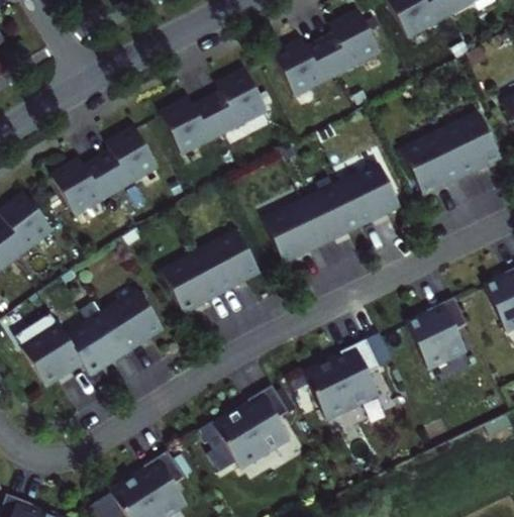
[(451,14),(443,0),(389,0),(409,38),(451,14)]
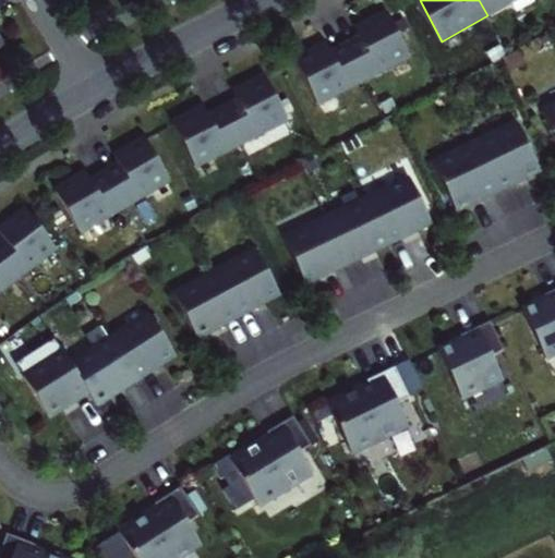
[(479,0),(487,15),(516,0),(479,0)]
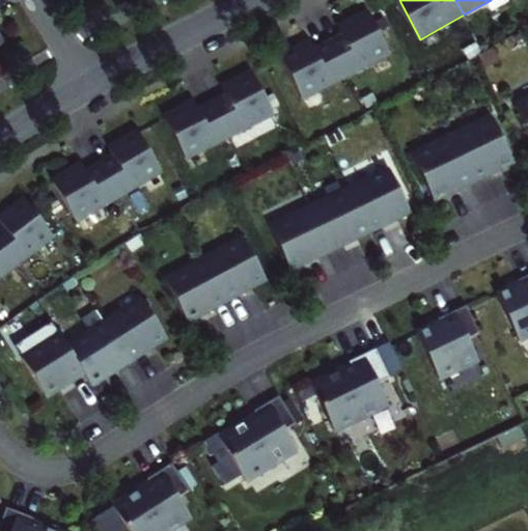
[(345,38),(332,45),(348,76),(391,54),(371,15),(341,29),(345,38)]
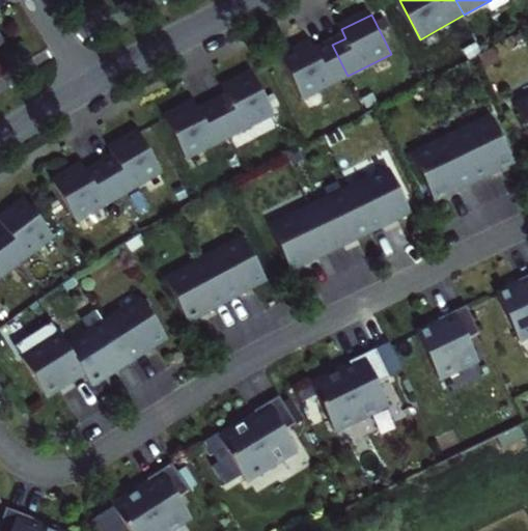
[(348,76),(332,45),(317,52),(313,44),(283,59),(304,99),(348,76)]
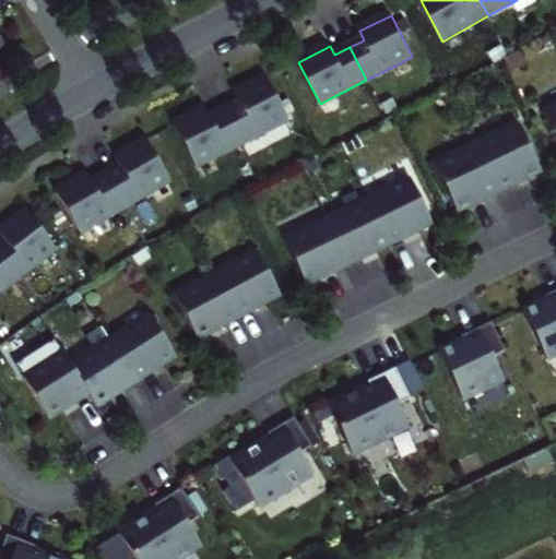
[(241,103),(227,110),(244,143),(290,120),(269,78),(237,94),(241,103)]
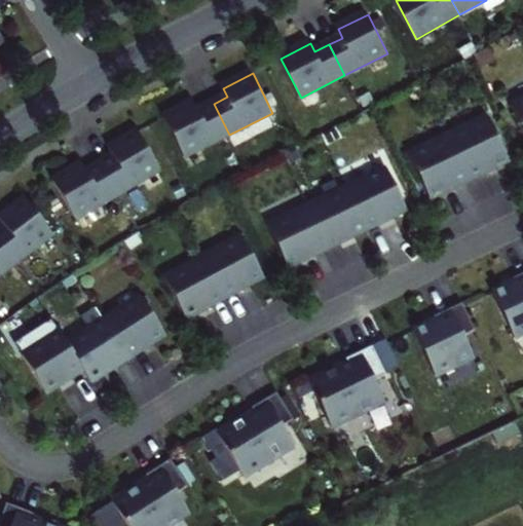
[(522,101),(513,106),(522,126),(522,101)]
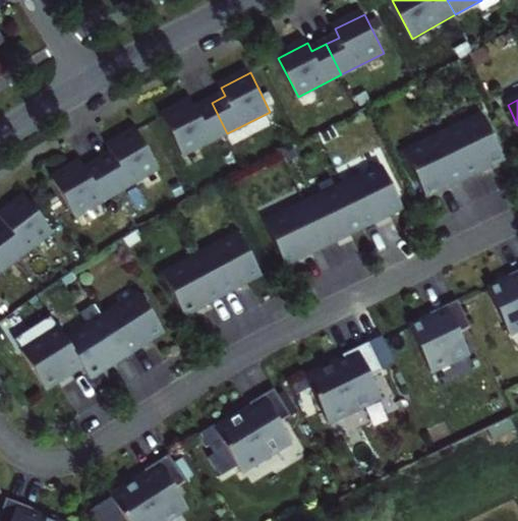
[(227,133),(212,103),(197,110),(193,102),(164,116),(184,156),(227,133)]
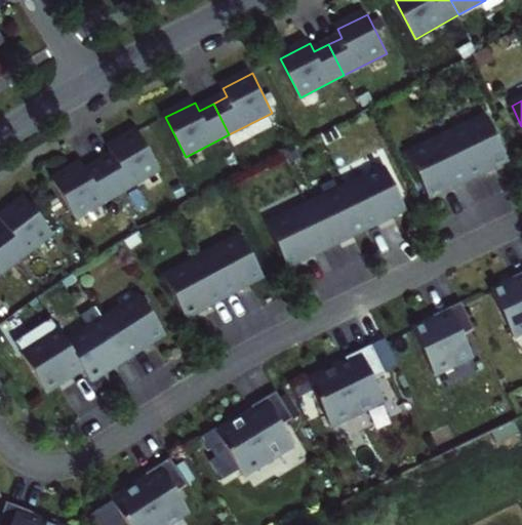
[(488,116),(449,135),(471,179),(510,160),(488,116)]
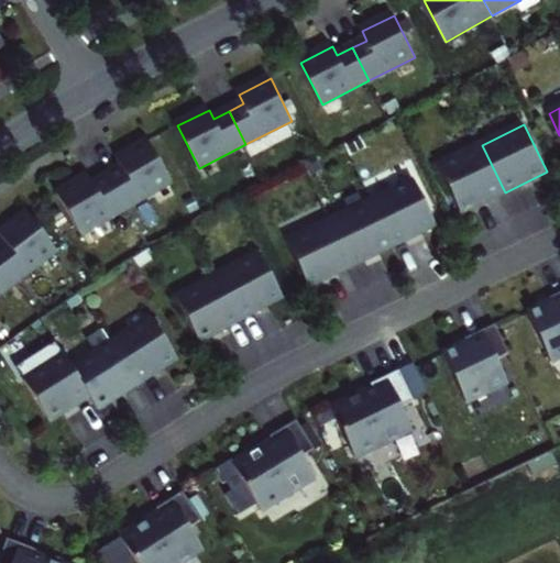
[(123,167),(109,175),(128,207),(173,180),(149,141),(118,158),(123,167)]
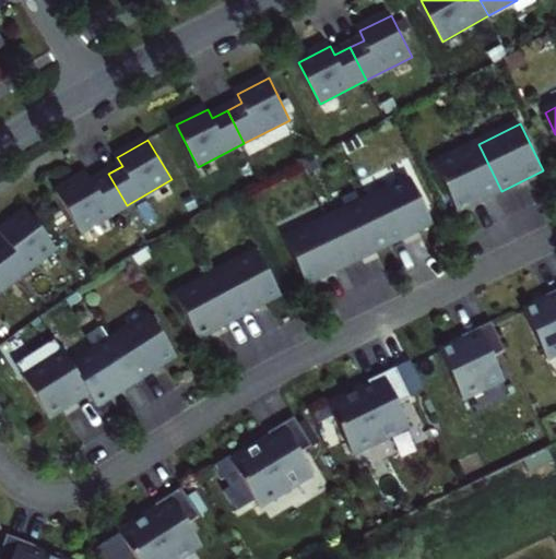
[(478,144),(436,165),(459,212),(501,191),(478,144)]
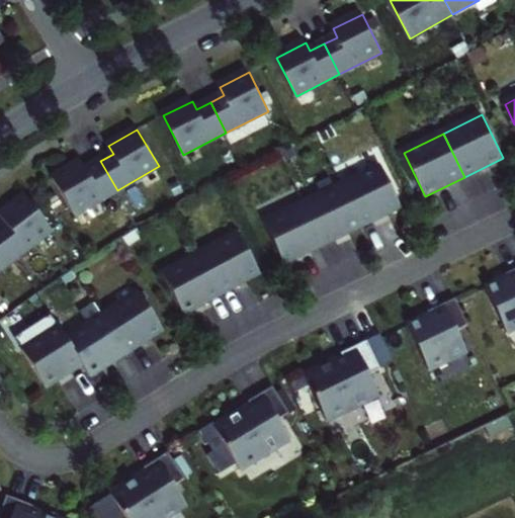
[(117,190),(100,161),(86,169),(82,161),(54,177),(75,214),(117,190)]
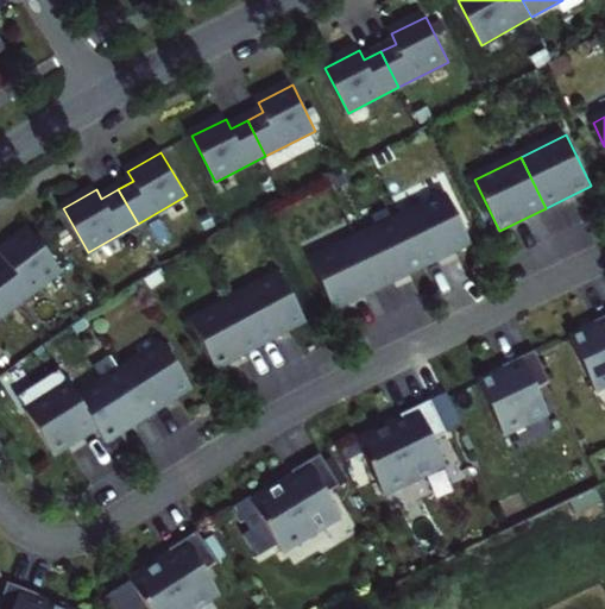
[(451,196),(404,219),(427,265),(473,244),(451,196)]
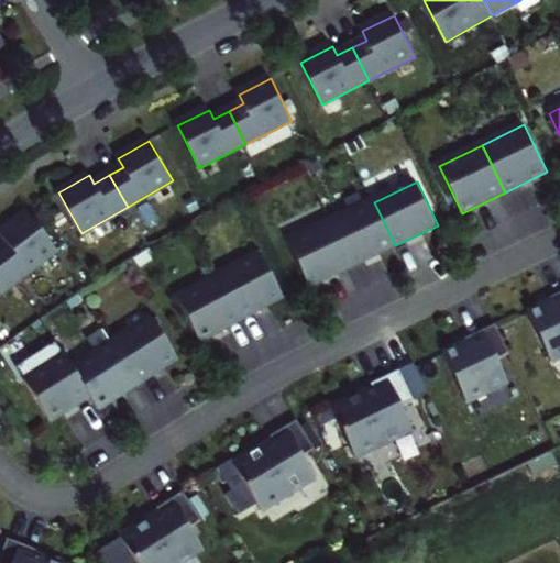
[(374,202),(332,222),(353,266),(395,245),(374,202)]
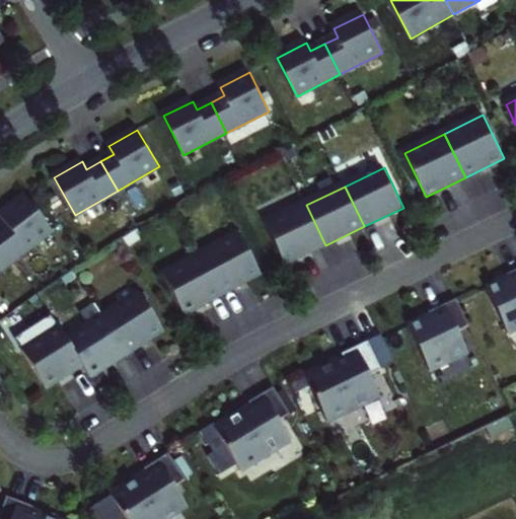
[(6,223),(0,228),(0,239),(15,260),(54,231),(27,196),(1,216),(6,223)]
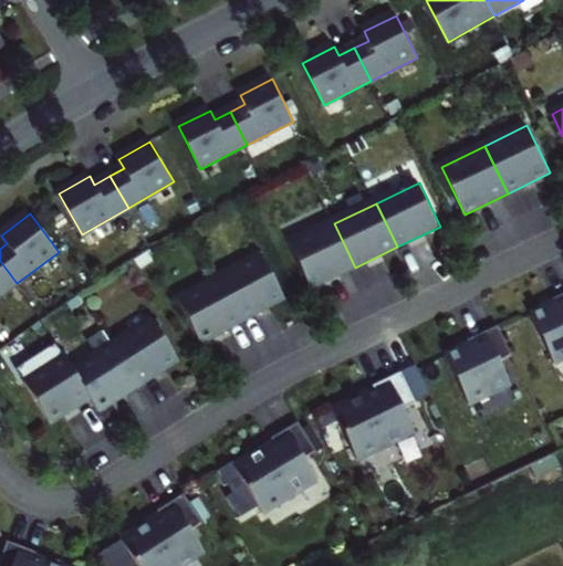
[(291,244),(312,287),(355,268),(334,223),(291,244)]
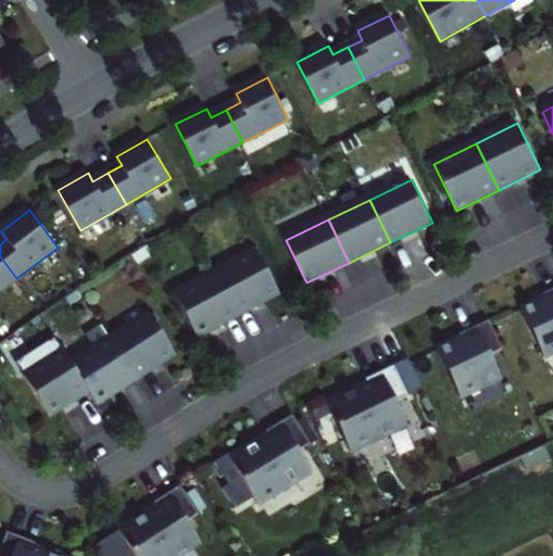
[(258,251),(217,273),(240,315),(281,293),(258,251)]
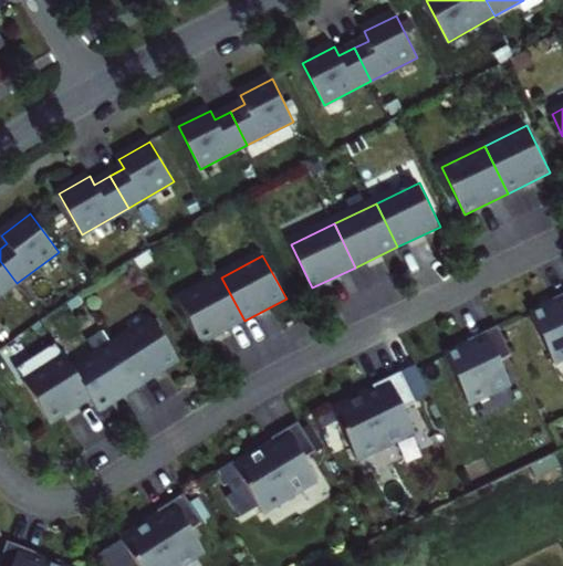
[(0,295),(17,283),(0,261),(0,295)]
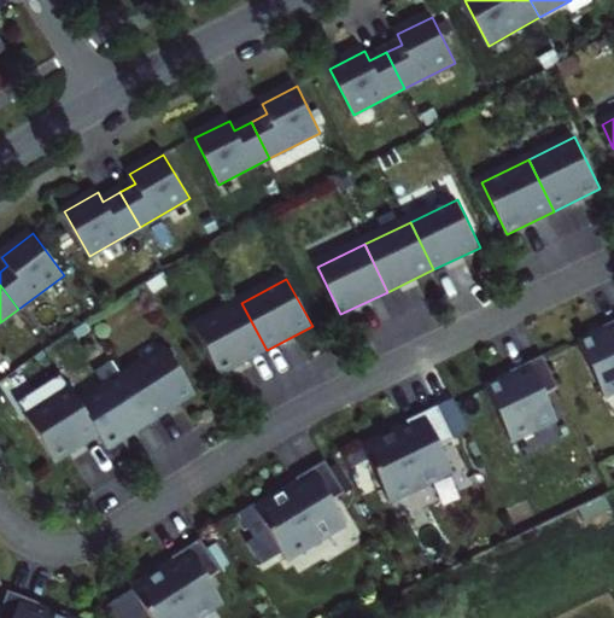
[(241,303),(196,328),(221,375),(267,350),(241,303)]
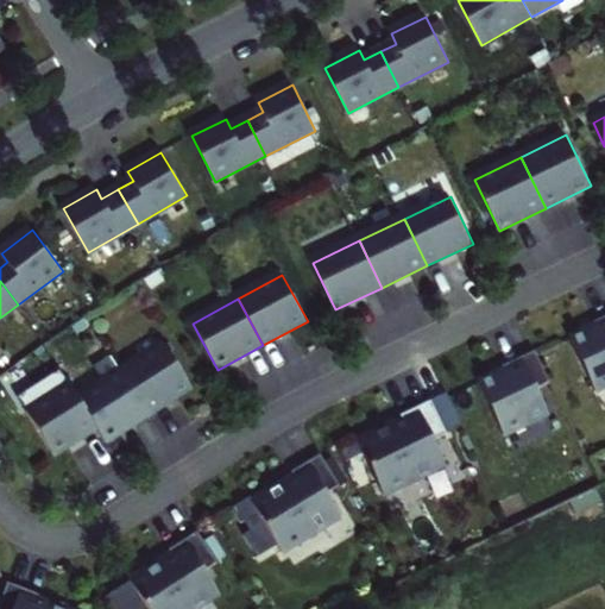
[(604,318),(596,322),(598,327),(572,340),(597,391),(604,388),(604,318)]
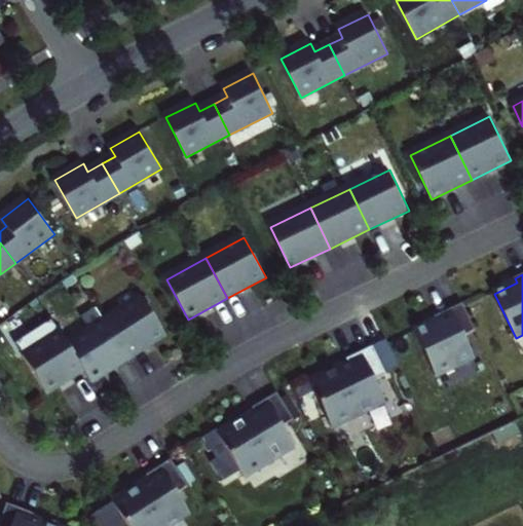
[(117,313),(106,321),(113,332),(131,359),(166,335),(143,297),(117,313)]
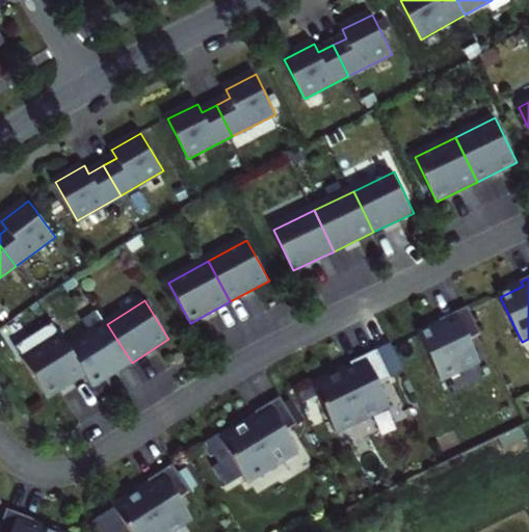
[(483,335),(470,307),(442,321),(443,324),(421,335),(442,380),(481,362),(471,340),(483,335)]
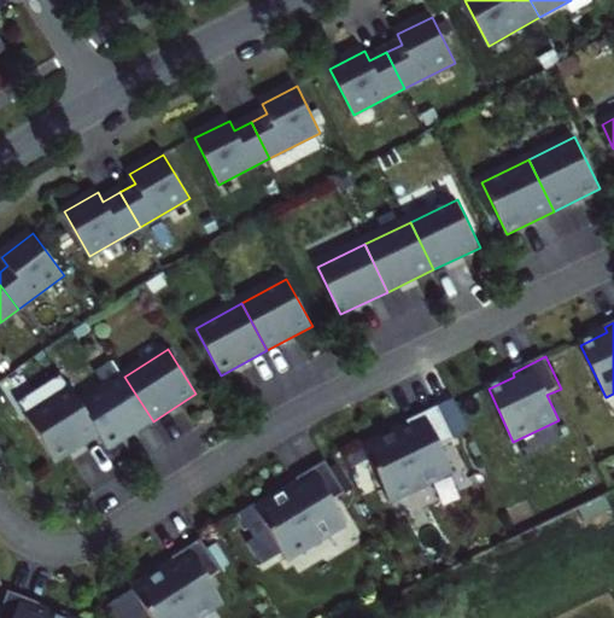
[(63,375),(19,404),(56,461),(100,433),(81,404),(81,403),(63,375)]
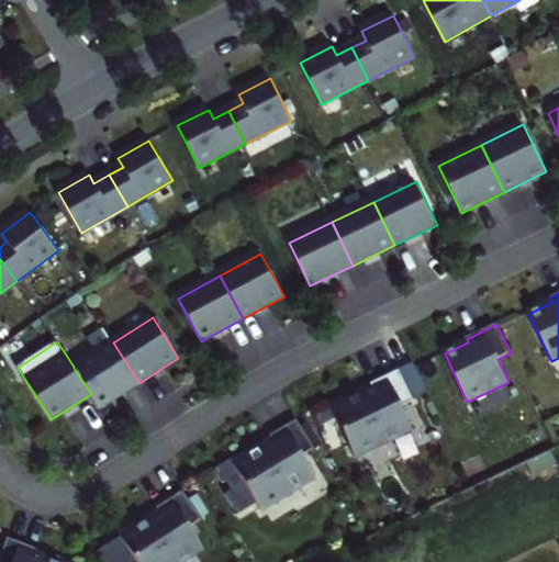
[(101,350),(74,368),(91,394),(100,408),(140,383),(121,355),(113,343),(101,350)]
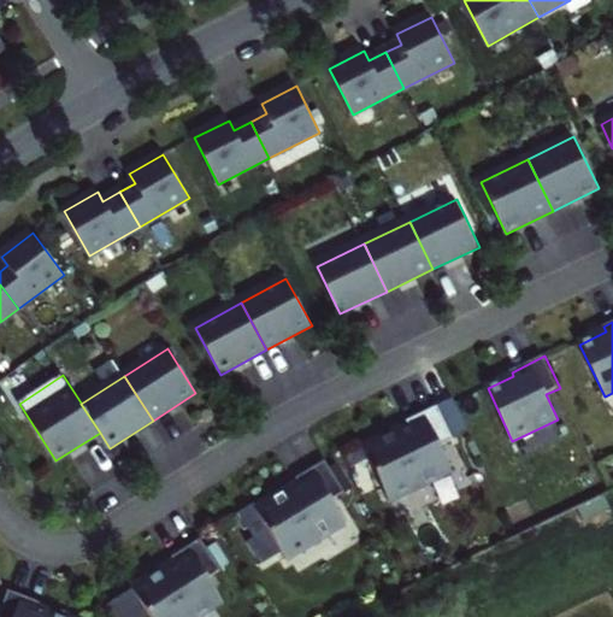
[(384,440),(365,450),(392,503),(454,472),(442,447),(455,440),(440,407),(408,422),(411,427),(395,435),(384,440)]
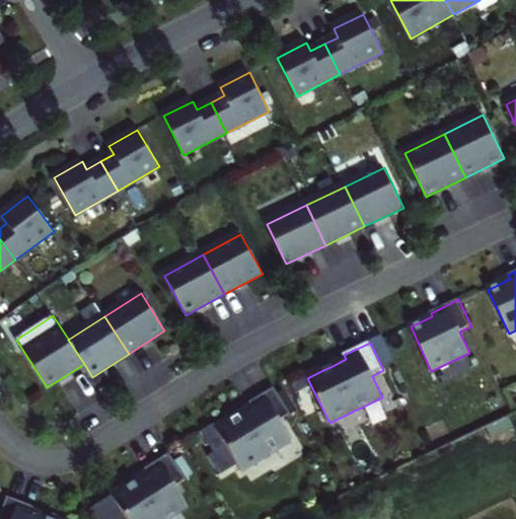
[(320,366),(323,370),(333,366),(330,361),(320,366)]
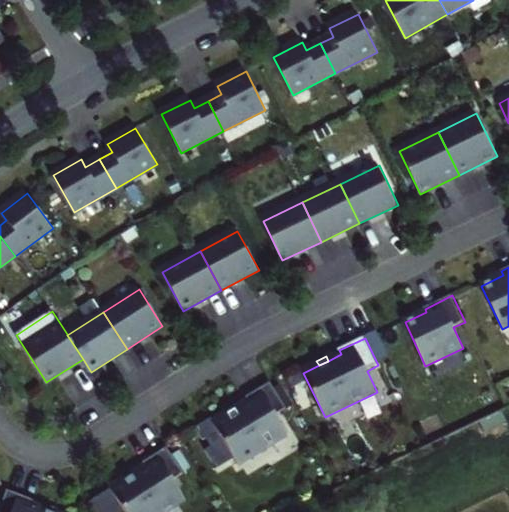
[(226,411),(212,420),(238,461),(287,430),(274,411),(285,404),(269,378),(244,393),(247,397),(235,406),(226,411)]
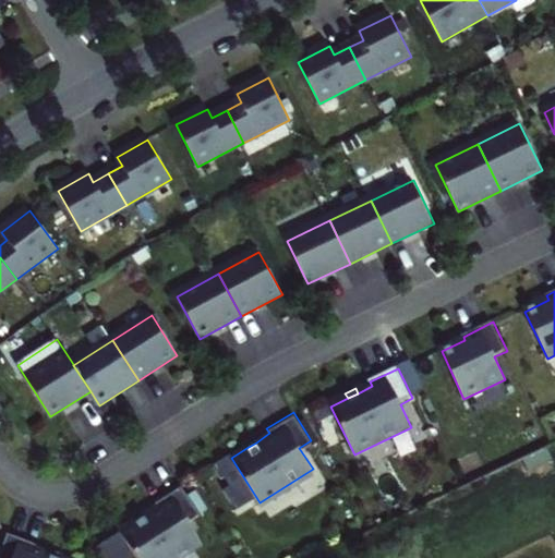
[(253,437),(243,444),(246,448),(256,443),(253,437)]
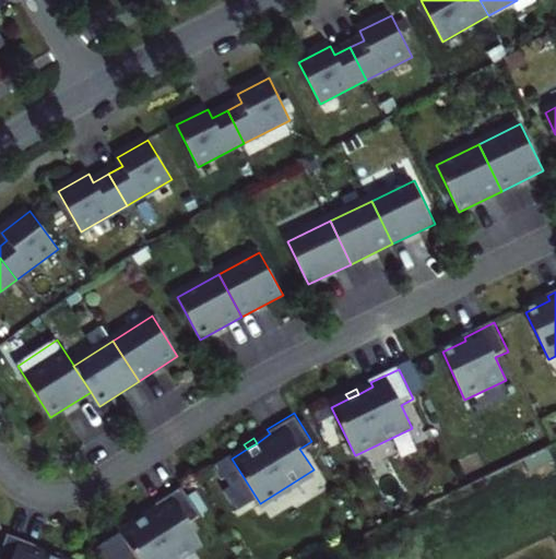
[(138,524),(121,535),(137,558),(182,558),(204,546),(190,524),(202,518),(184,488),(157,506),(161,510),(146,519),(138,524)]
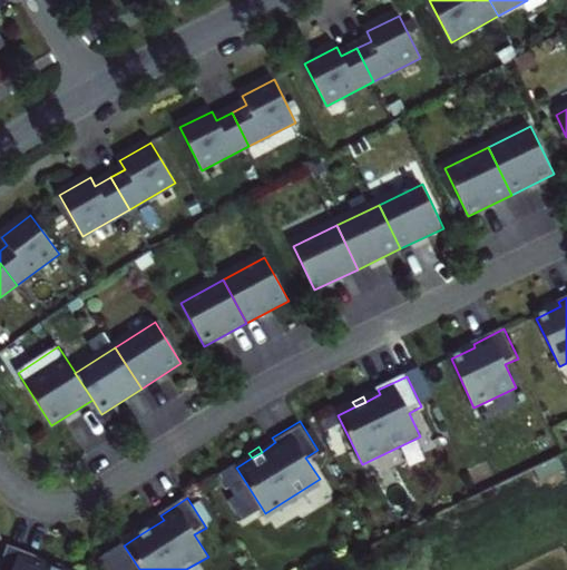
[(137,530),(140,534),(149,529),(147,524),(137,530)]
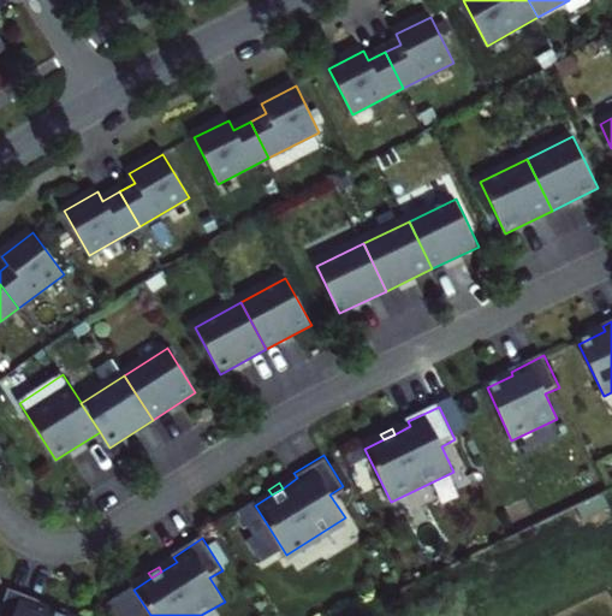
[(10,590),(0,614),(0,615),(61,615),(57,614),(40,608),(42,602),(10,590)]
